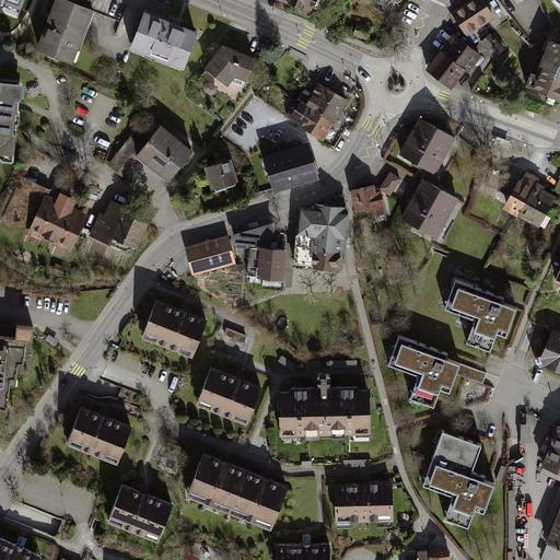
[(94,8),(73,0),(55,0),(36,49),(74,63),(94,8)]
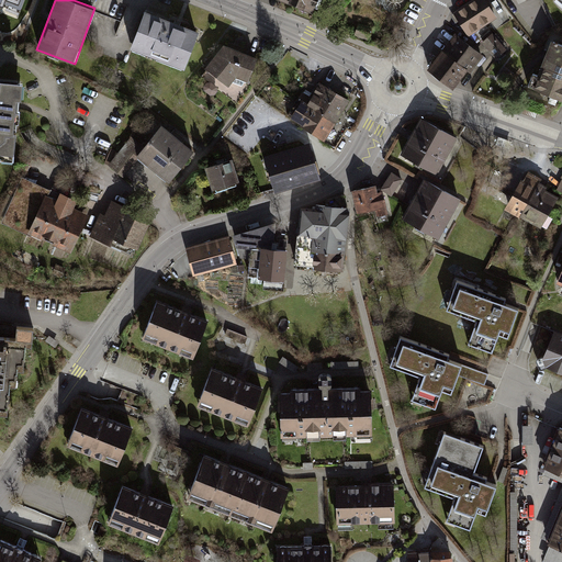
[(318,0),(279,0),(279,1),(313,14),(318,0)]
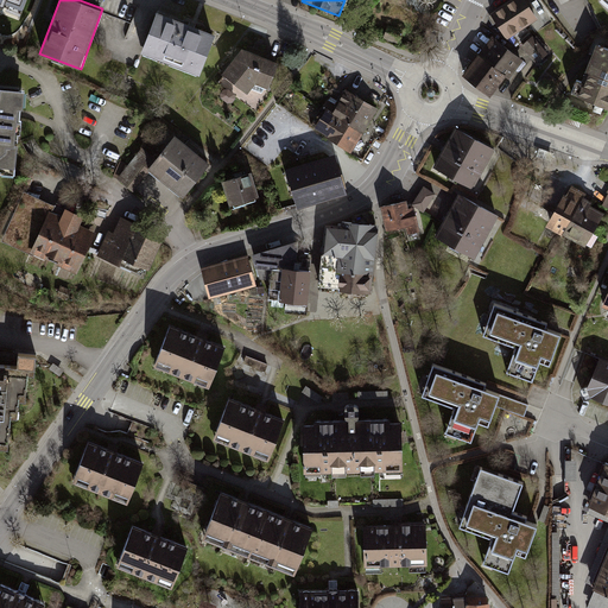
[(510,0),(489,14),(506,40),(537,20),(524,0),(510,0)]
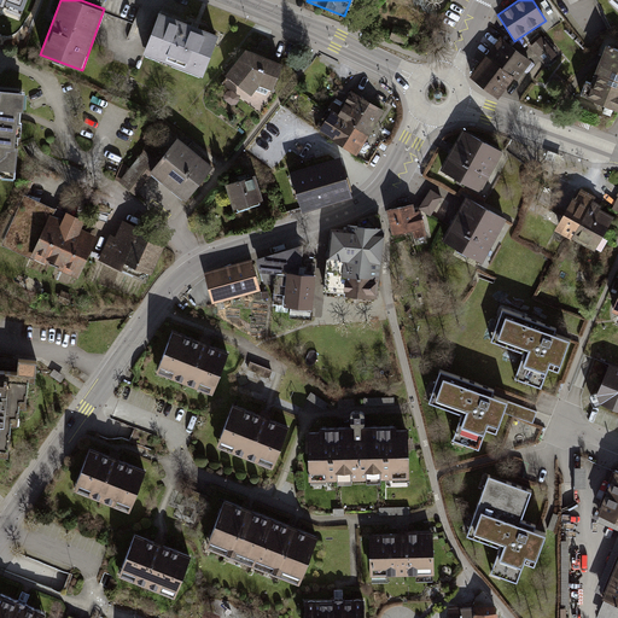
[(217,31),(159,10),(143,53),(202,75),(217,31)]
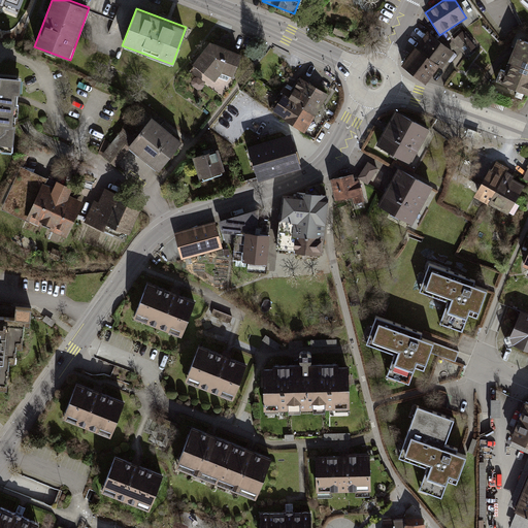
[(350,27),(336,23),(332,33),(344,38),(350,27)]
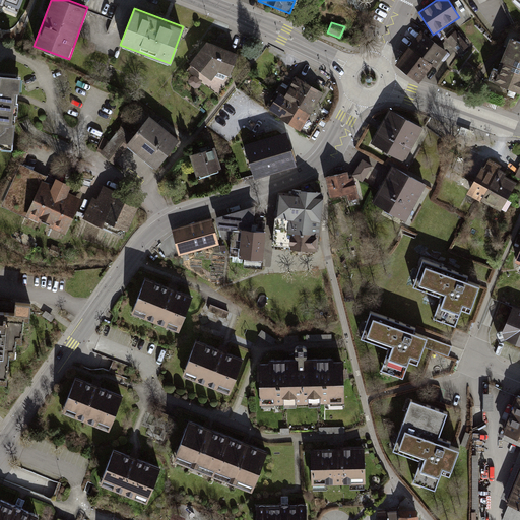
[(420,31),(395,65),(418,83),(433,66),(436,68),(448,52),(420,31)]
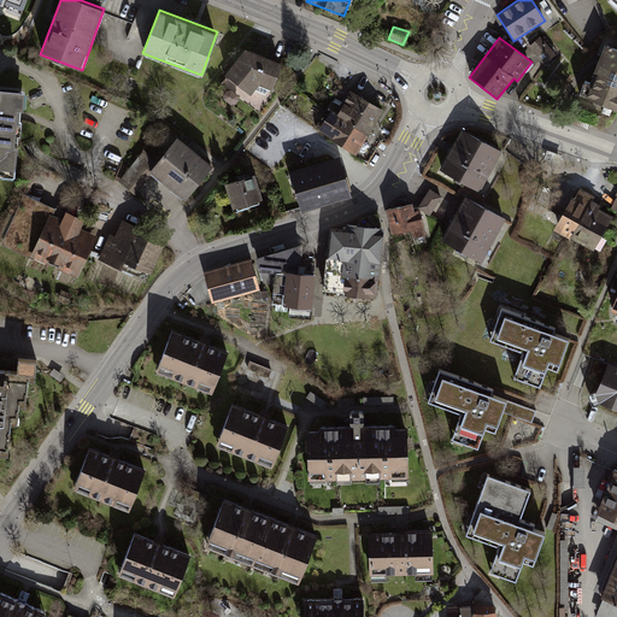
[(556,56),(540,37),(529,47),(545,65),(556,56)]
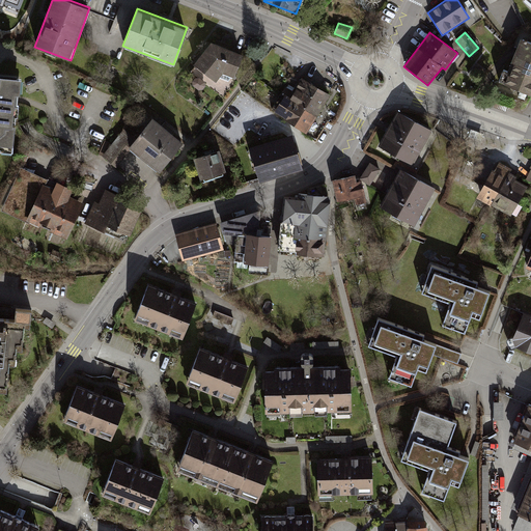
[(530,43),(521,39),(511,62),(530,70),(530,43)]
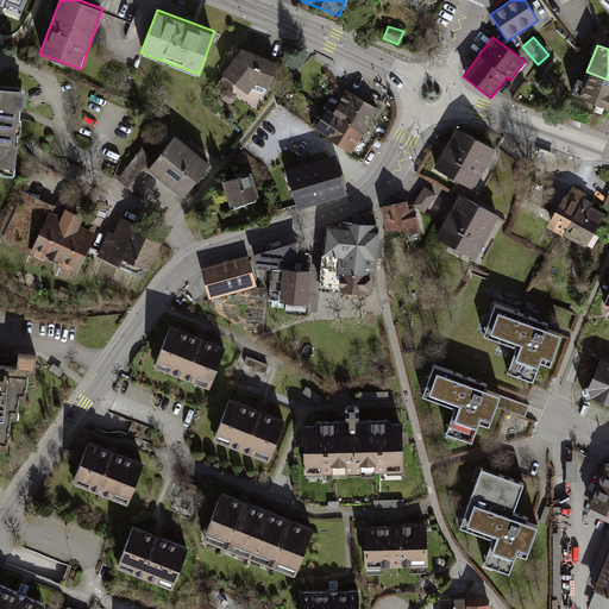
[(280,63),(242,49),(223,73),(248,93),(256,82),(269,89),(280,63)]
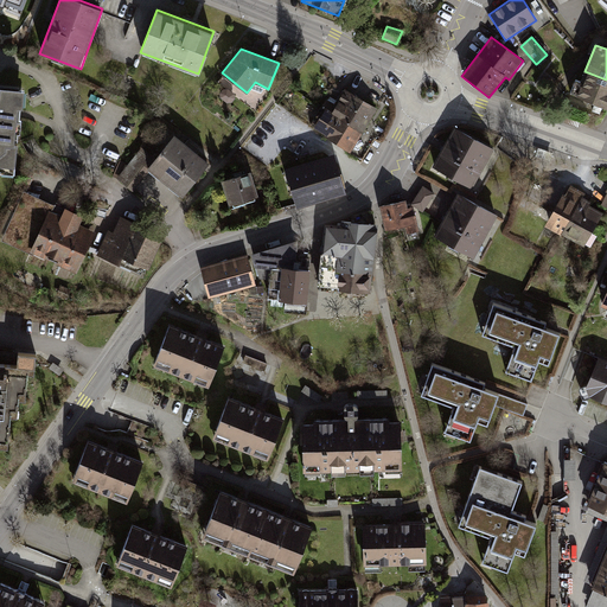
[(606,80),(585,71),(574,97),(606,109),(606,80)]
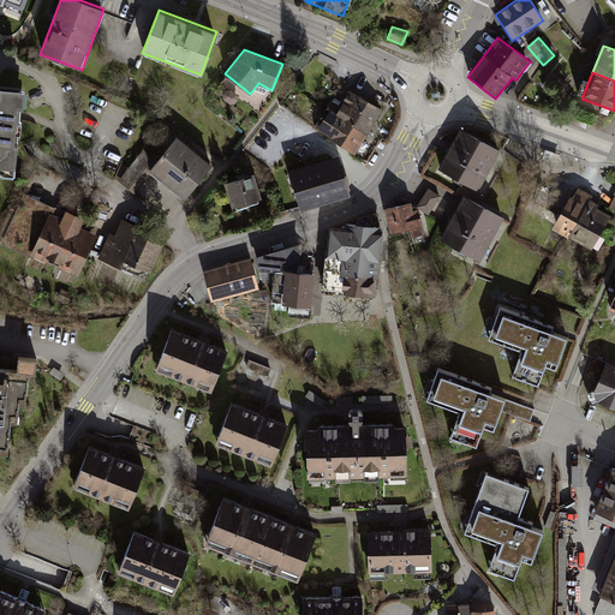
[(384,108),(351,87),(339,105),(332,101),(316,125),(356,151),(384,108)]
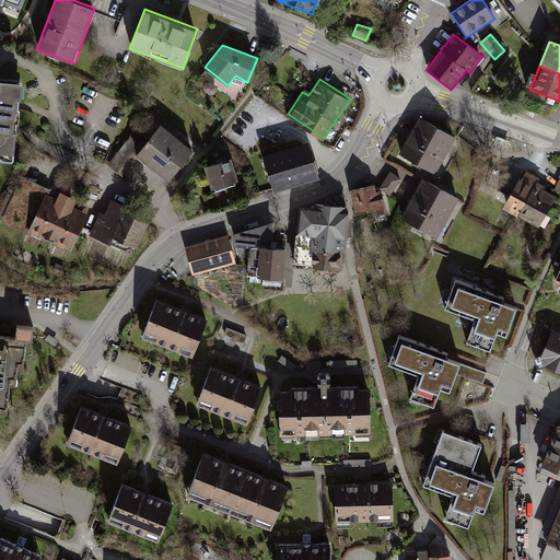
[(22,83),(0,81),(0,158),(15,160),(22,83)]
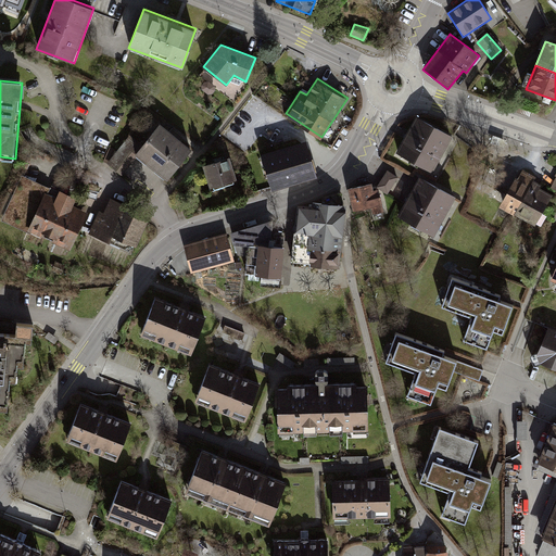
[(532,110),(519,105),(516,112),(529,117),(532,110)]
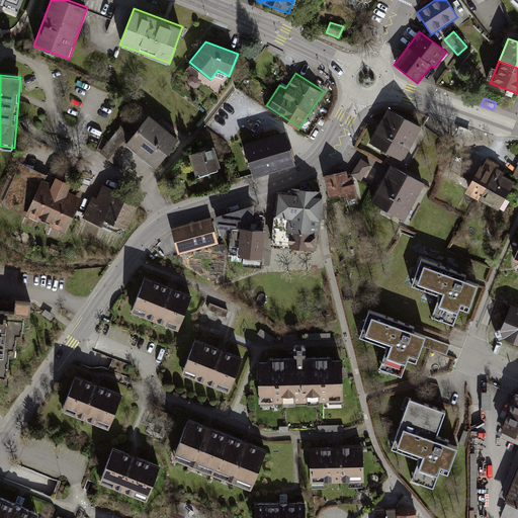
[(378,124),(368,143),(400,161),(419,126),(387,109),(378,124)]
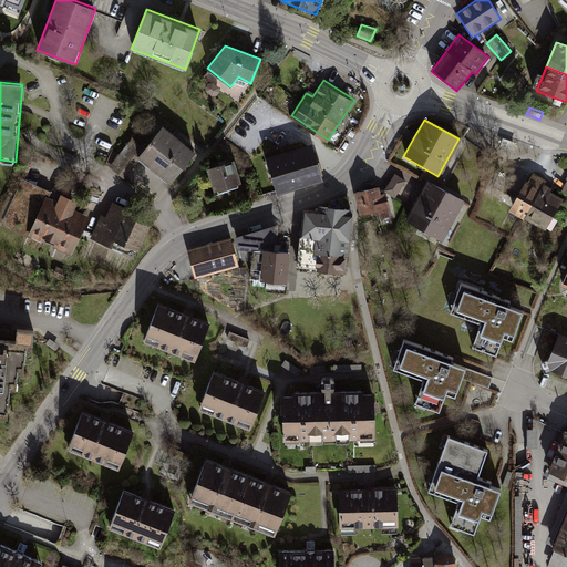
[(195,153),(161,125),(143,147),(133,137),(110,166),(125,177),(140,161),(171,185),(195,153)]
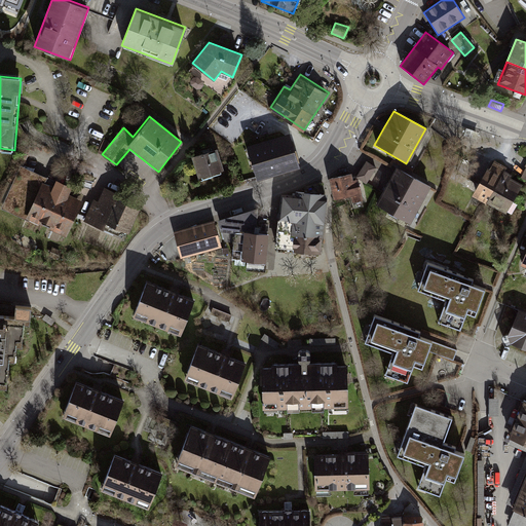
[(480,133),(467,127),(464,135),(477,139),(480,133)]
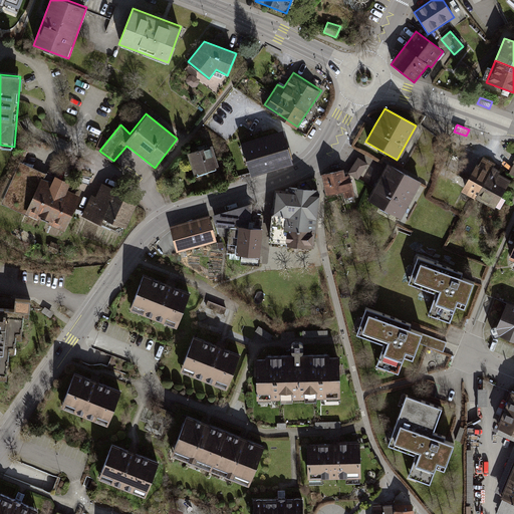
[(245,151),(238,153),(246,178),(294,164),(285,136),(243,147),(245,151)]
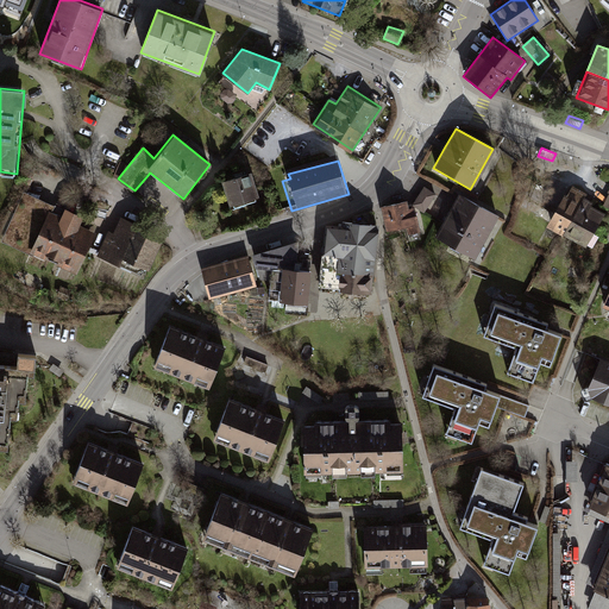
[(262,201),(253,173),(224,182),(232,208),(262,201)]
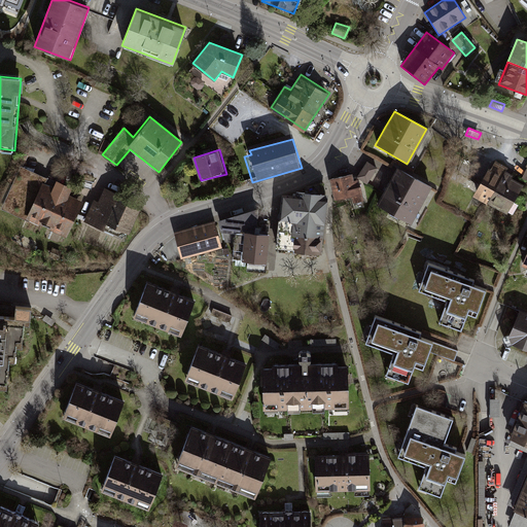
[(488,169),(473,198),(507,216),(524,185),(513,179),(514,176),(506,172),(508,169),(495,161),(491,170),(488,169)]
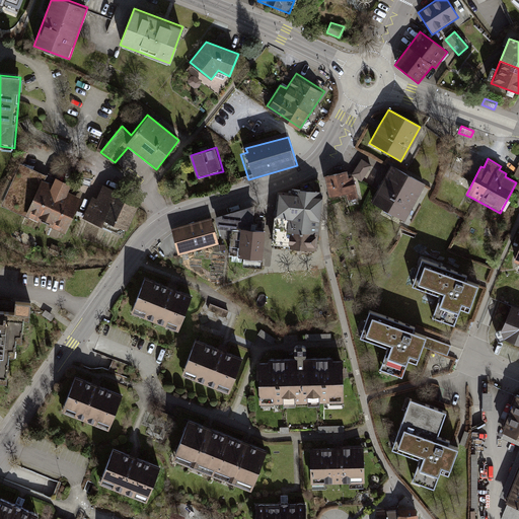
[(361,160),(352,173),(362,180),(371,166),(361,160)]
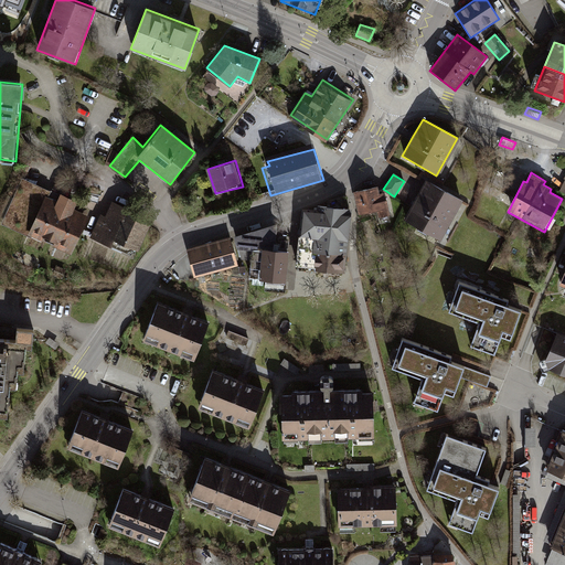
[(52,192),(22,179),(0,224),(72,256),(94,210),(65,198),(71,185),(56,180),(52,192)]
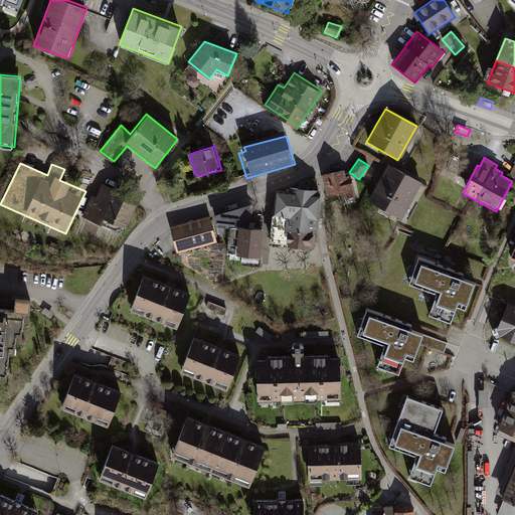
[(342,165),(321,170),(327,195),(343,191),(345,199),(354,196),(349,172),(344,173),(342,165)]
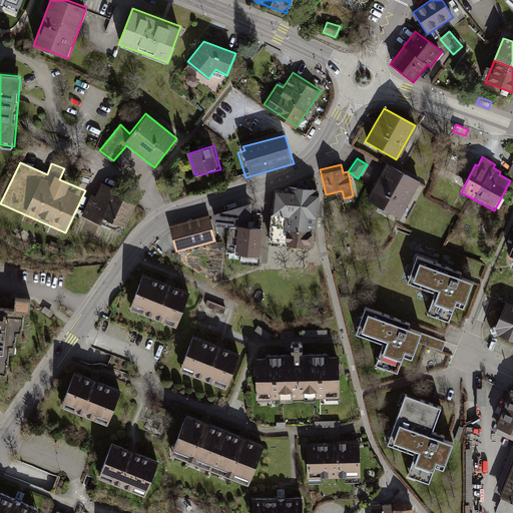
[(386,165),(368,199),(401,216),(419,183),(386,165)]
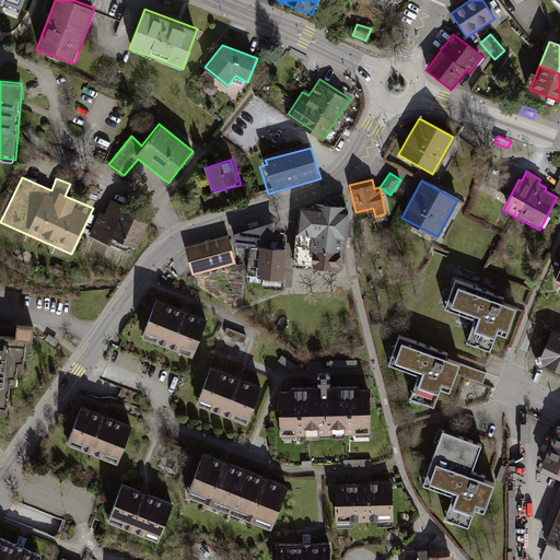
[(128,208),(112,199),(105,214),(101,212),(89,236),(131,254),(135,247),(137,249),(149,223),(126,212),(128,208)]
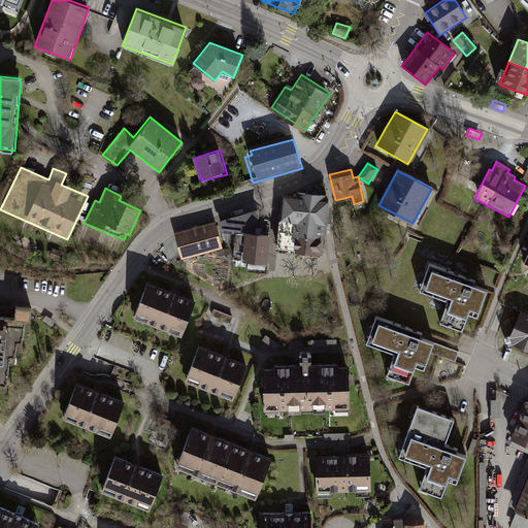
[(295,197),(279,196),(275,250),(322,255),(327,196),(295,193),(295,197)]
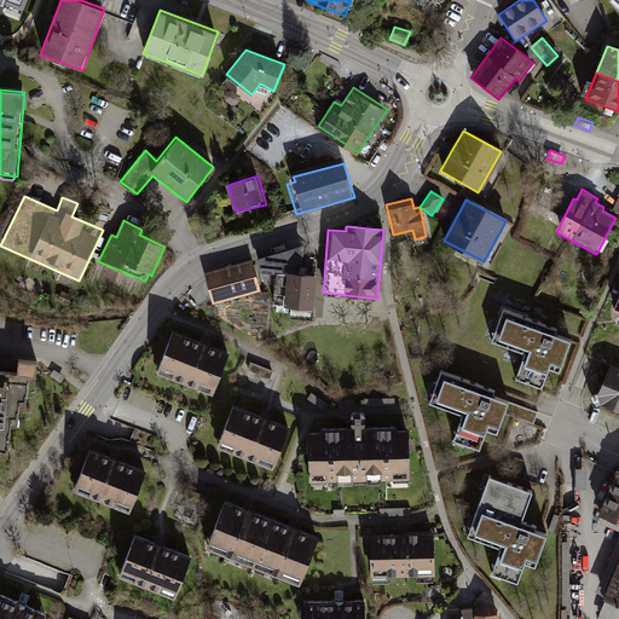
[(261,273),(277,275),(277,307),(316,311),(318,276),(302,275),(304,247),(258,260),(261,273)]
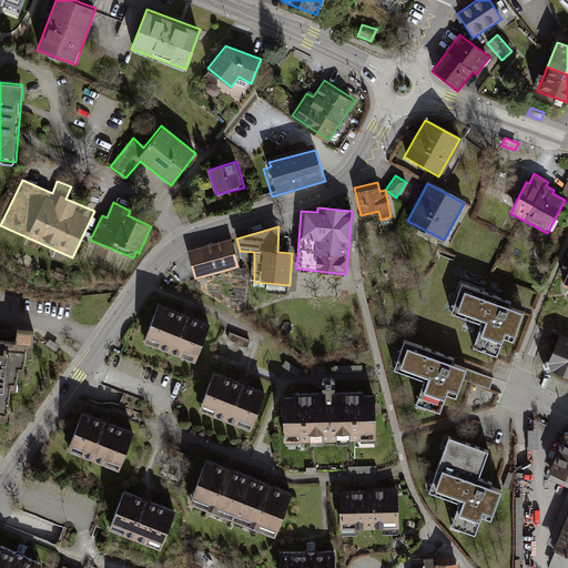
[(231,237),(188,251),(195,280),(240,267),(231,237)]
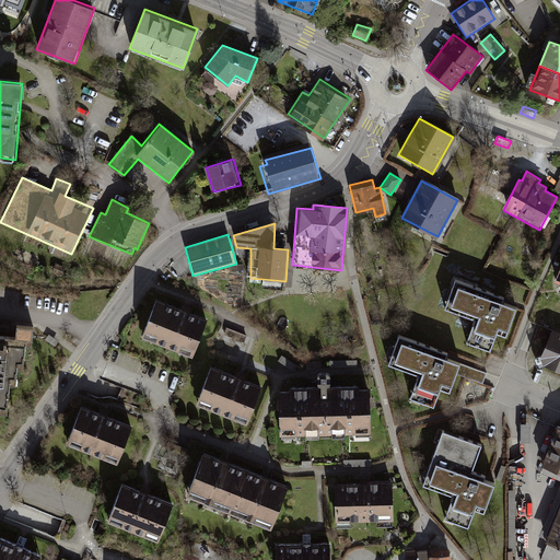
[(504,299),(455,280),(444,311),(474,322),(466,342),(490,351),(496,334),(505,338),(516,308),(502,303),(504,299)]
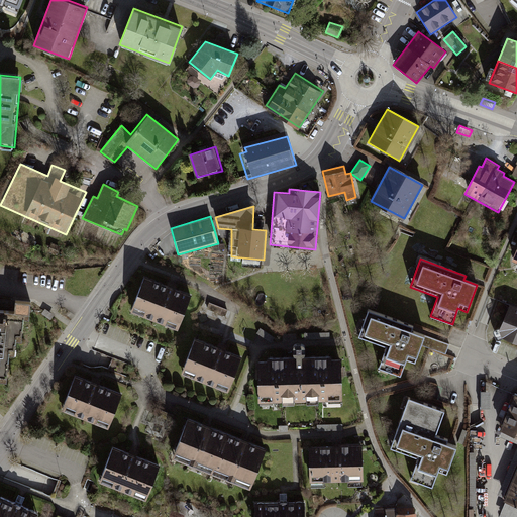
[(146,279),(134,308),(180,326),(192,297),(146,279)]
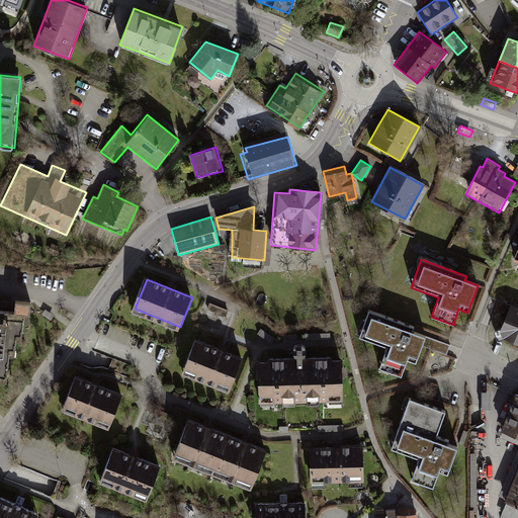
[(0,382),(7,383),(10,357),(15,357),(17,342),(22,343),(24,320),(31,320),(31,315),(0,312),(0,305),(1,293),(0,293),(0,382)]
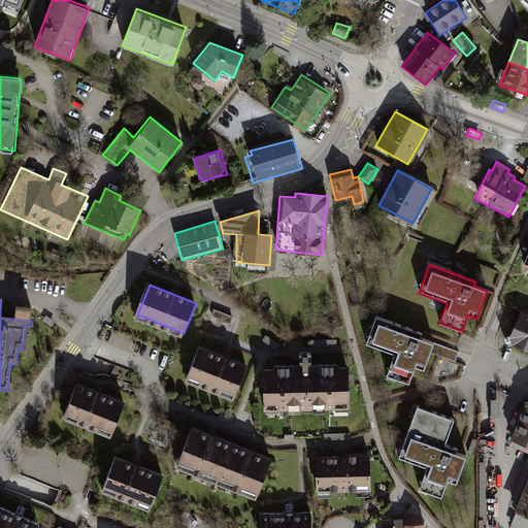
[(527,314),(521,311),(510,338),(514,347),(527,352),(527,314)]
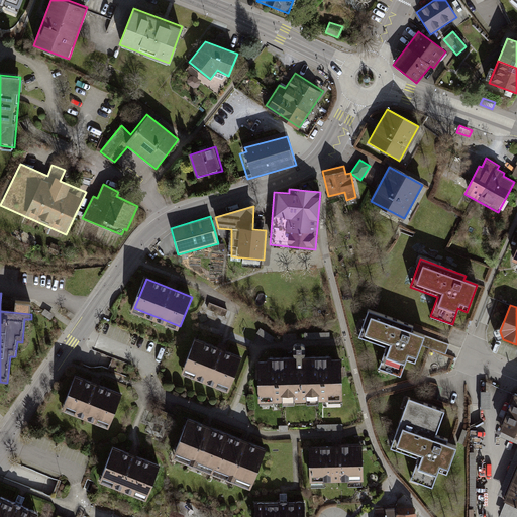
[(413,327),(368,310),(357,337),(386,347),(378,369),(400,377),(406,360),(414,364),(421,345),(424,336),(411,331),(413,327)]
